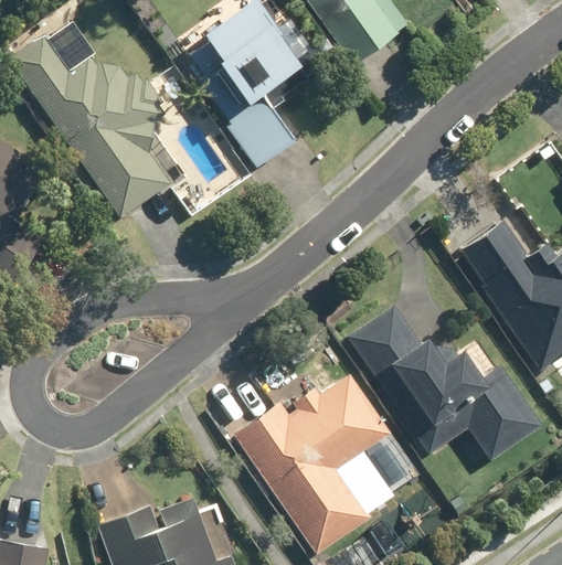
[(294,141),(261,93),(306,62),(262,0),(245,0),(200,31),(221,61),(214,64),(243,105),(222,119),(255,168),(294,141)]
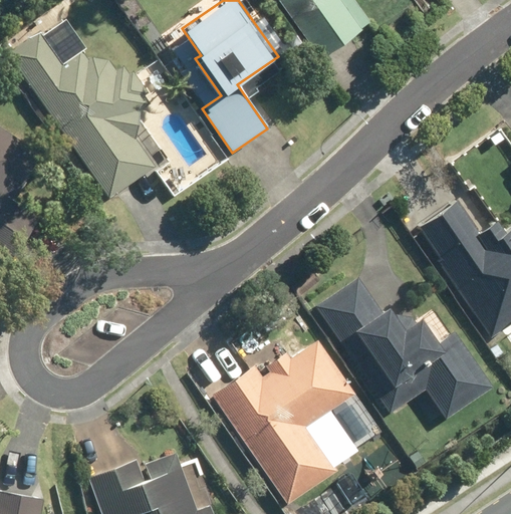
[(279,0),(285,8),(321,59),(371,23),(355,0),(279,0)]
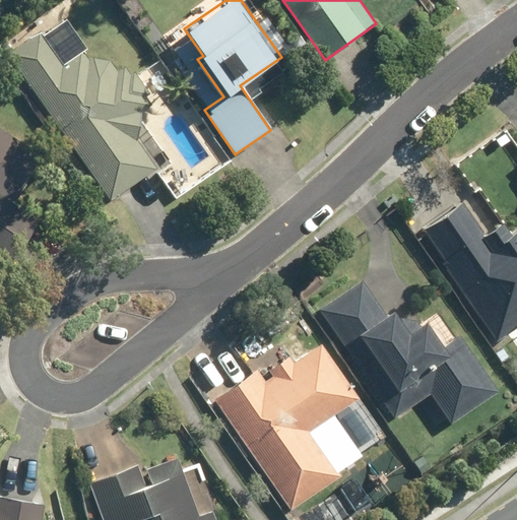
[(72,26),(60,36),(15,67),(108,197),(152,166),(128,131),(140,123),(140,112),(154,102),(127,65),(120,70),(112,60),(95,59),(72,26)]
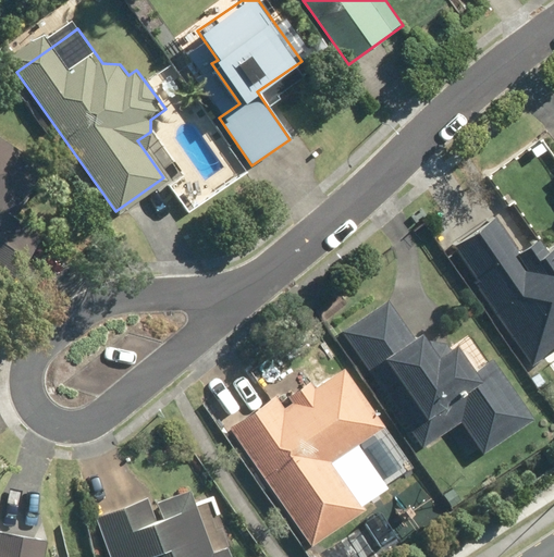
[(0,260),(21,272),(38,239),(2,220),(34,163),(0,144),(0,260)]
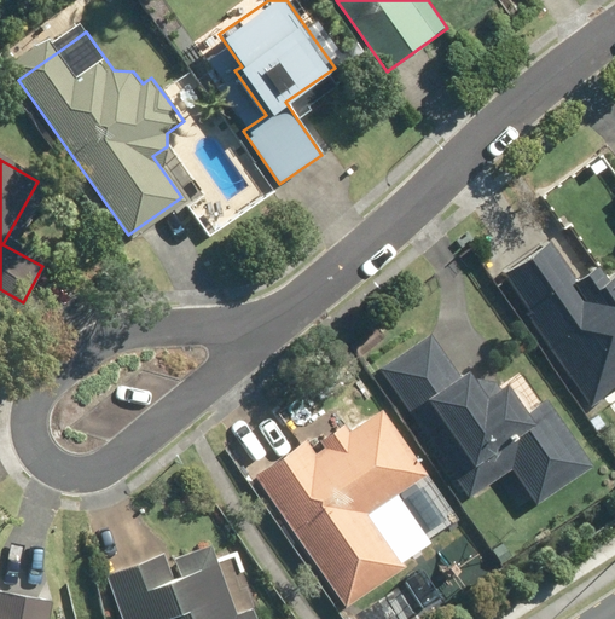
[(599,267),(575,283),(552,247),(506,277),(591,409),(614,393),(614,277),(609,281),(599,267)]
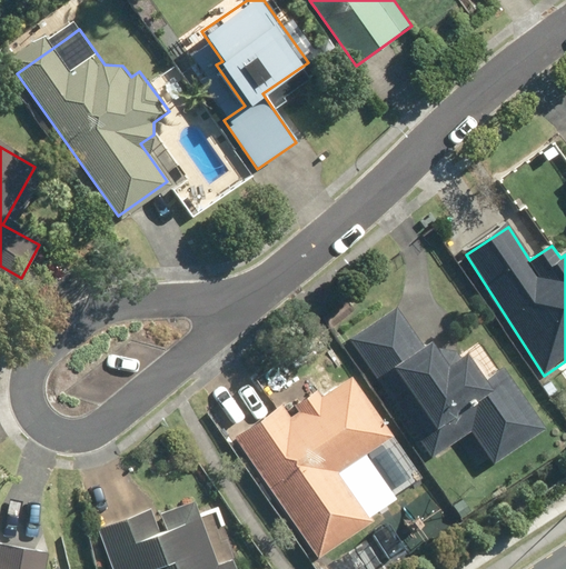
[(429,339),(421,345),(400,311),(354,341),(430,459),(473,431),(494,465),(547,429),(506,367),(484,380),(464,349),(444,362),(429,339)]
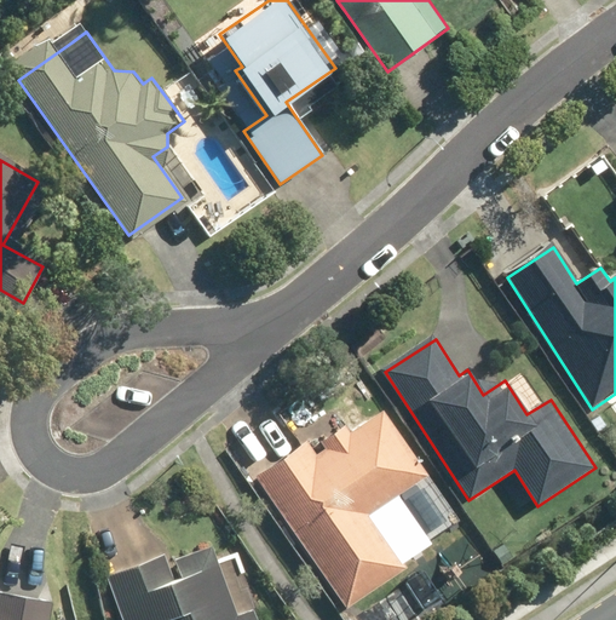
[(385,414),(330,449),(320,434),(258,474),(344,608),(406,568),(370,514),(426,478),(385,414)]
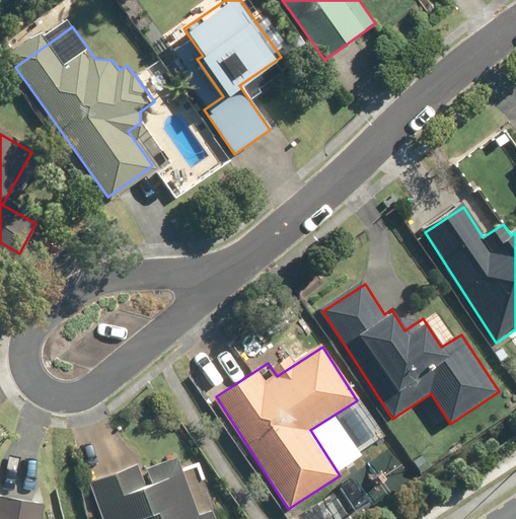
[(176,452),(105,477),(89,483),(101,518),(216,518),(213,509),(198,514),(176,452)]
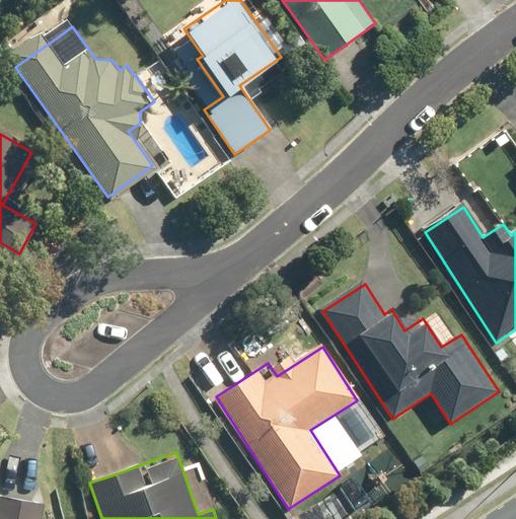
[(0,518),(43,518),(46,507),(0,495),(0,518)]
